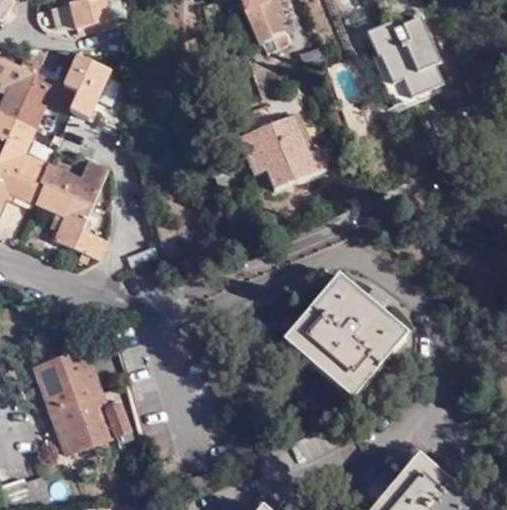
[(0,0),(0,18),(4,21),(18,0),(0,0)]
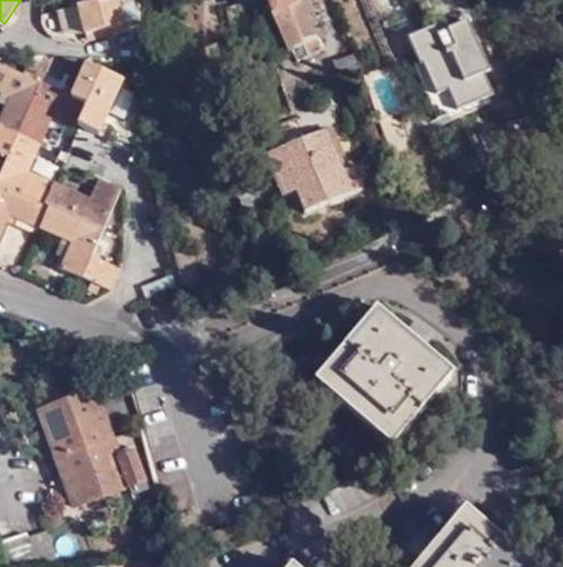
[(93,0),(93,1),(83,3),(62,9),(68,32),(88,27),(90,32),(144,19),(140,0),(93,0)]
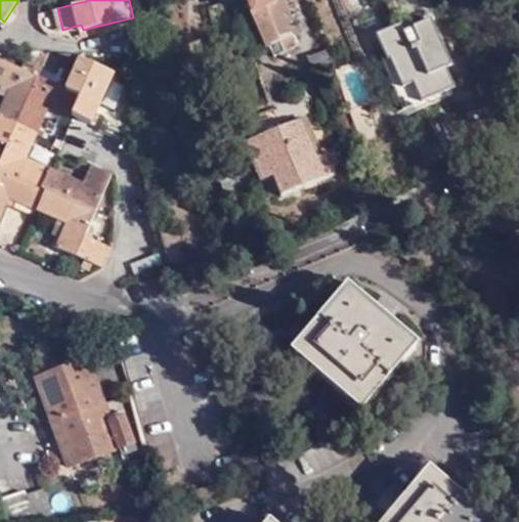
[(248,0),(270,49),(272,48),(275,56),(297,48),(289,28),(295,24),(285,0),(248,0)]
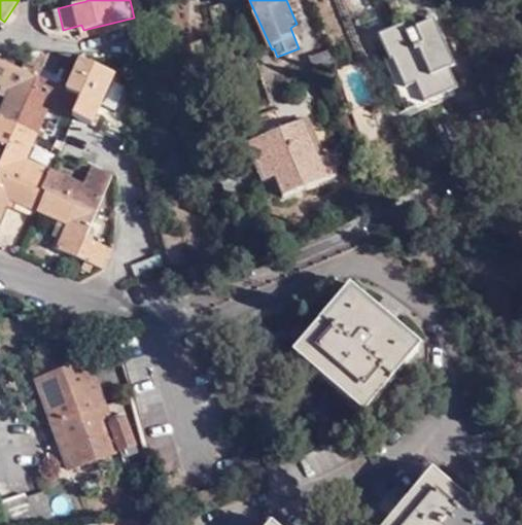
[(416,80),(423,99),(456,84),(447,66),(452,64),(431,18),(406,30),(403,24),(378,34),(389,56),(390,59),(392,58),(405,85),(416,80)]
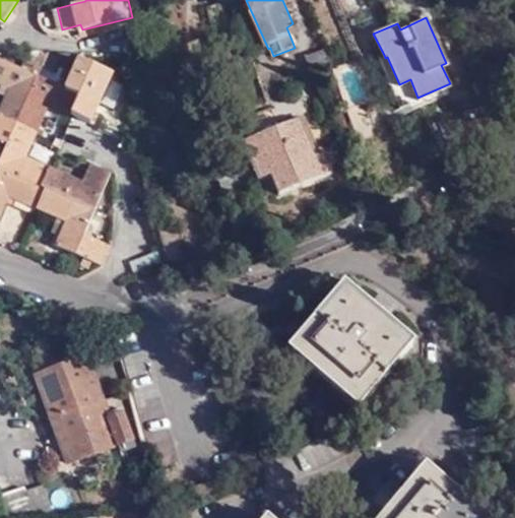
[(304,56),(309,68),(333,58),(326,46),(304,56)]
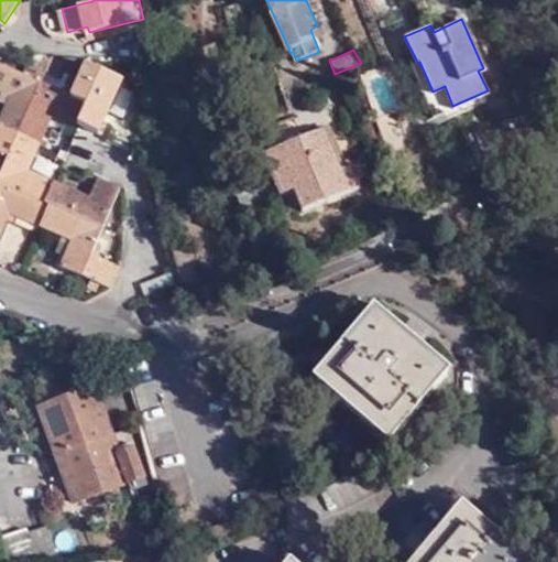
[(0,149),(10,153),(0,177),(0,236),(1,237),(12,213),(64,234),(73,237),(66,255),(62,265),(115,287),(123,266),(95,252),(122,185),(100,176),(93,194),(32,169),(55,110),(101,129),(123,76),(87,61),(74,93),(57,86),(68,57),(56,53),(56,55),(48,52),(33,54),(25,73),(0,62),(0,88),(3,89),(0,98),(0,99),(9,103),(0,123),(0,122),(0,149)]
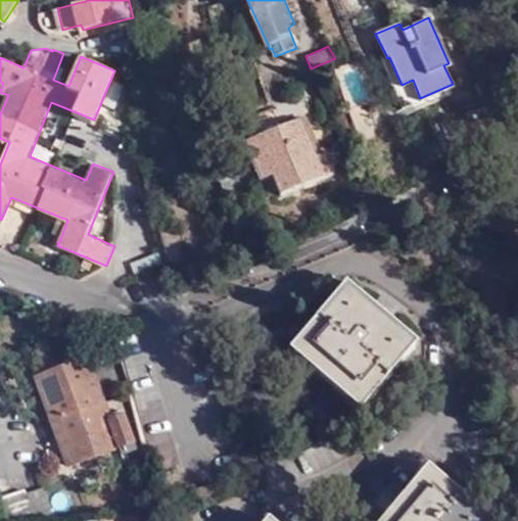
[(403,106),(420,98),(413,80),(402,85),(389,57),(387,58),(386,55),(380,58),(403,106)]
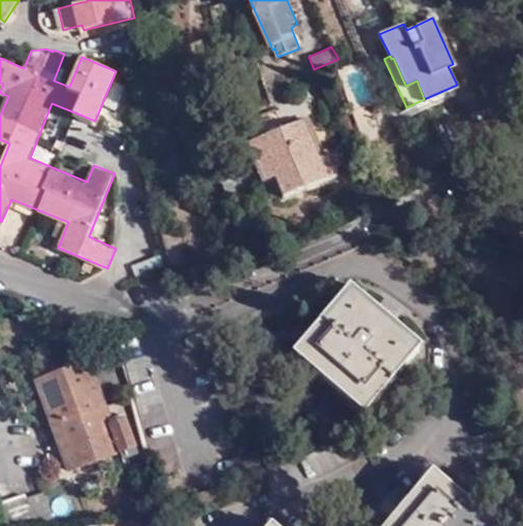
[(302,119),(246,143),(261,183),(274,177),(281,196),(335,174),(327,155),(319,158),(302,119)]
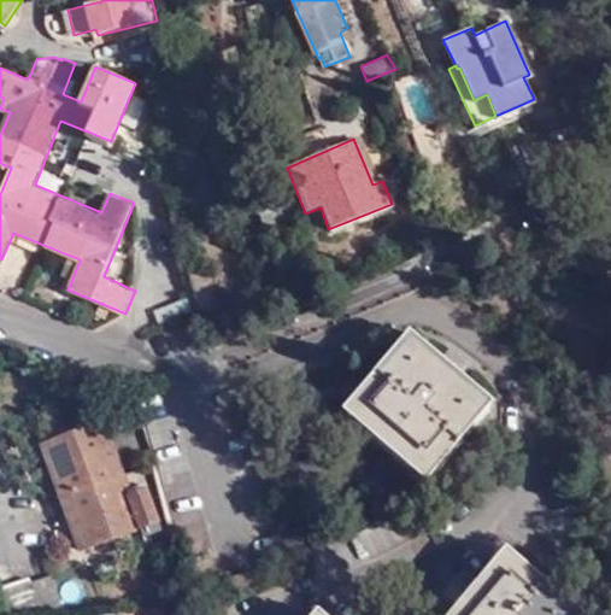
[(70,256),(63,274),(72,279),(80,259),(70,256)]
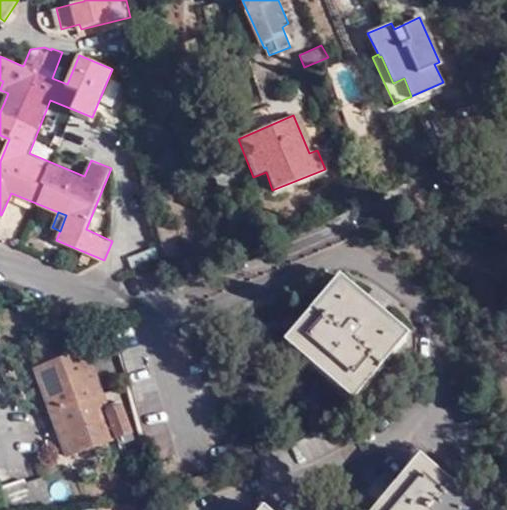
[(165,258),(161,245),(131,256),(135,269),(165,258)]
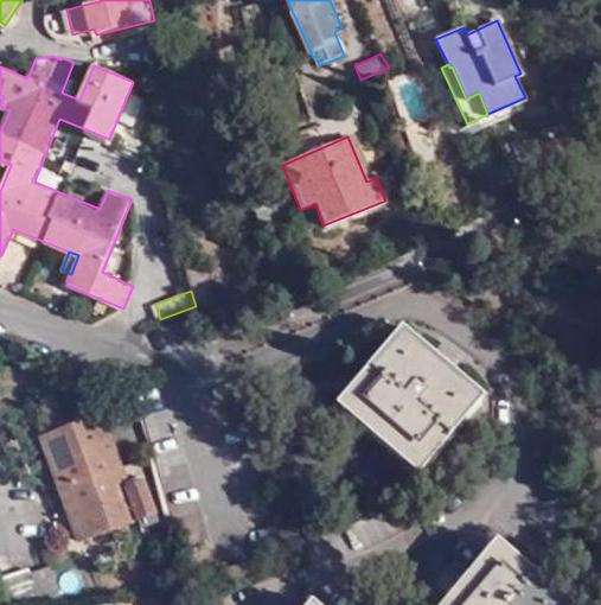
[(441,354),(402,320),(365,361),(337,399),(420,469),(485,389),(441,354)]
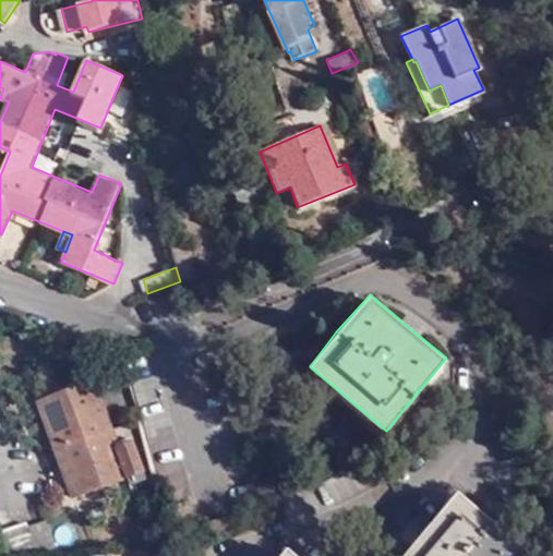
[(106,381),(117,411),(121,409),(123,413),(133,409),(132,406),(137,402),(125,373),(106,381)]
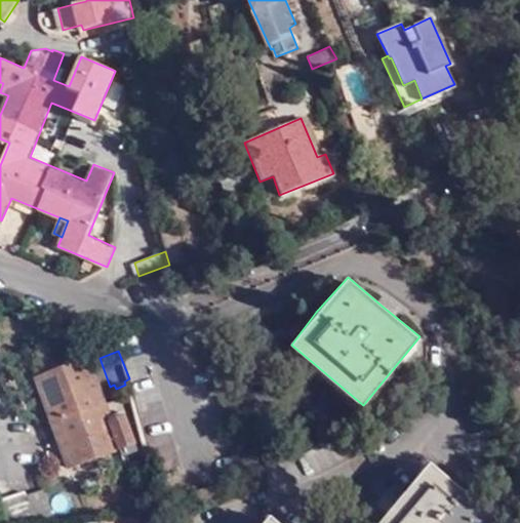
[(63,426),(117,404),(110,387),(100,358),(45,379),(63,426)]
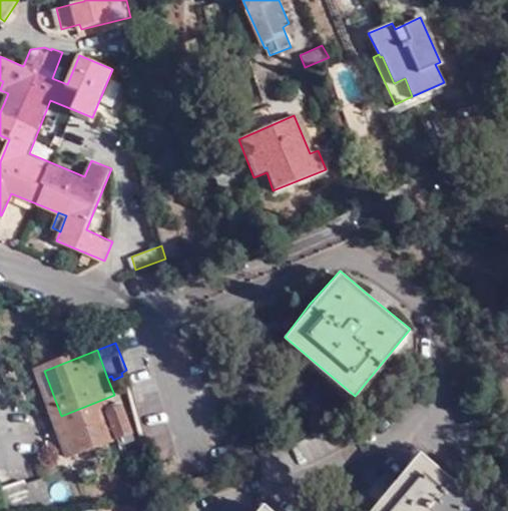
[(119,408),(114,395),(61,416),(76,457),(140,432),(129,404),(119,408)]
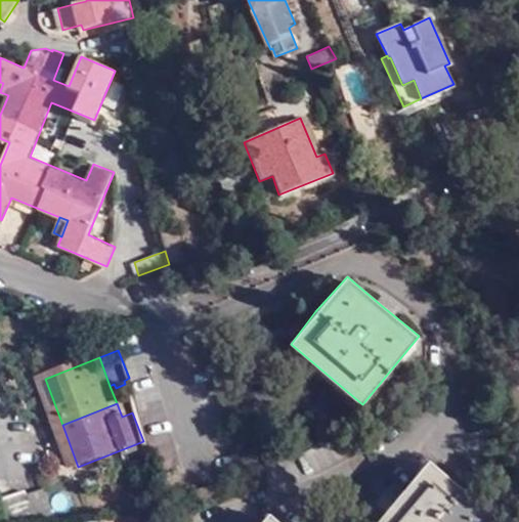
[(496,521),(498,521),(428,461),(402,491),(376,521),(496,521)]
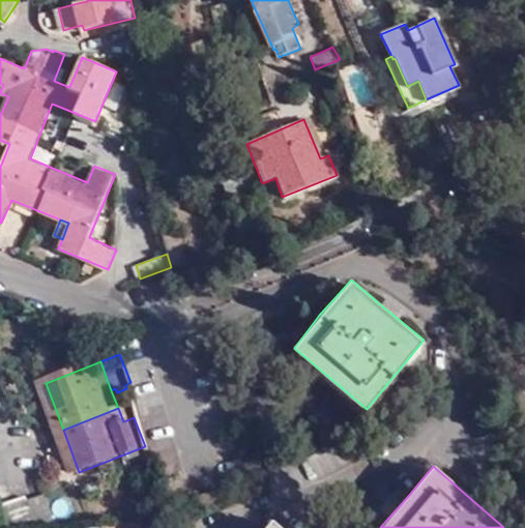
[(16,527),(45,527),(34,502),(31,495),(6,505),(16,527)]
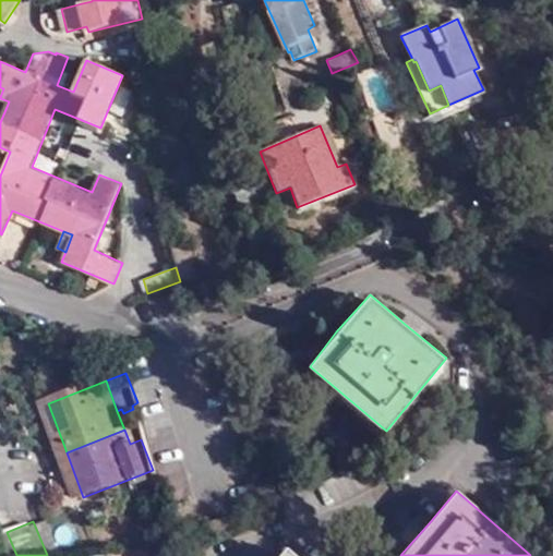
[(47,555),(65,555),(52,521),(36,529),(47,555)]
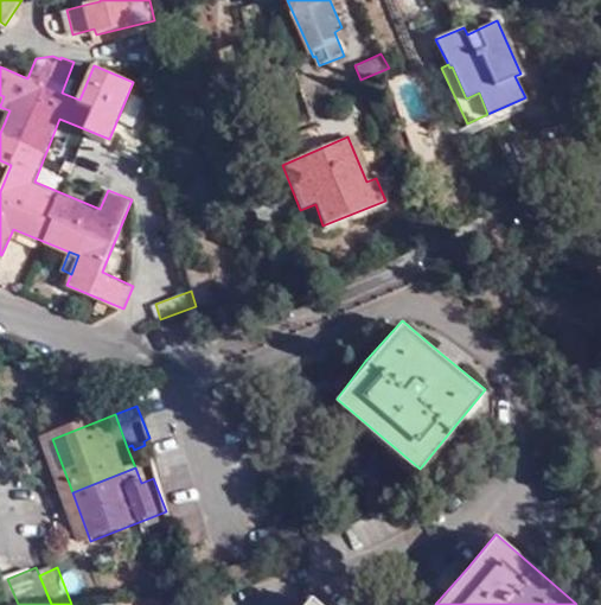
[(323,604),(308,592),(296,604),(323,604)]
